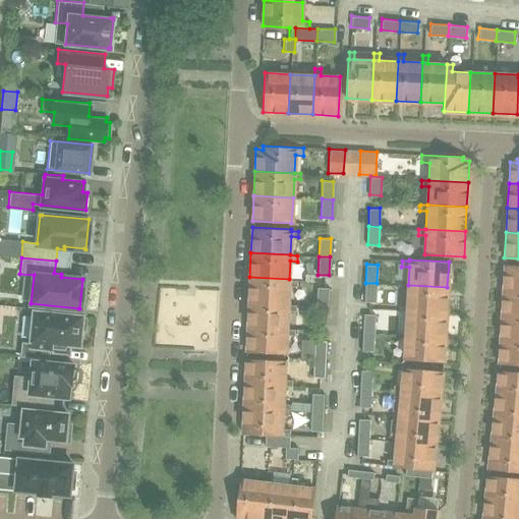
[(518,265),(504,264),(503,289),(518,290),(518,265)]
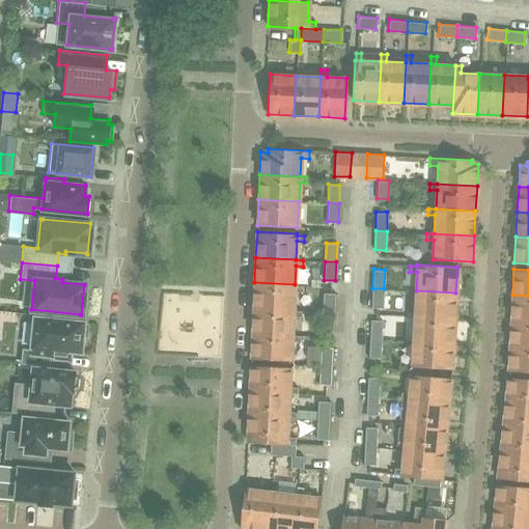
[(302,285),(295,284),(254,282),(253,307),(293,309),(294,290),(302,291),(302,285)]
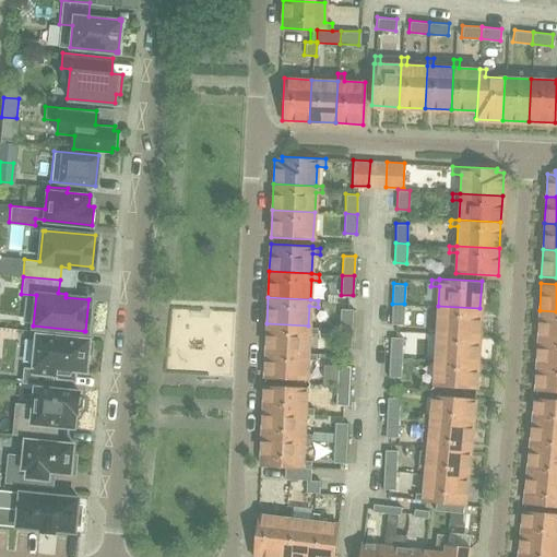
[(404,304),(392,304),(391,323),(403,323),(404,304)]
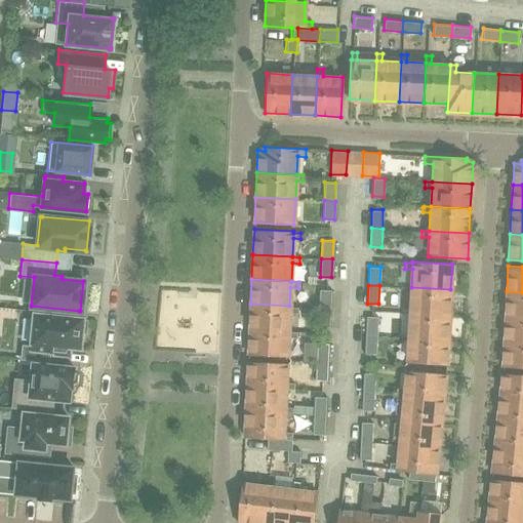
[(411,287),(409,312),(449,314),(450,289),(411,287)]
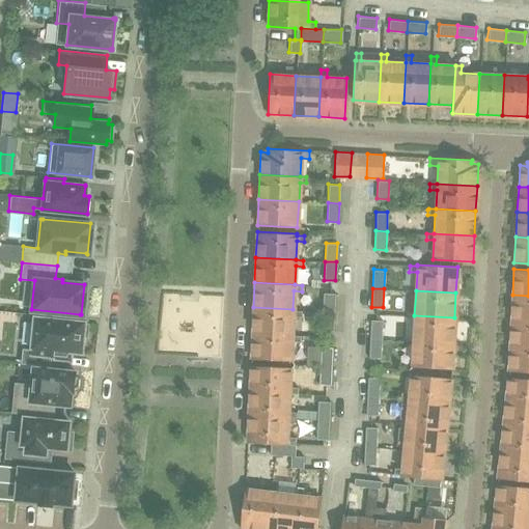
[(324,293),(323,311),(334,311),(335,293),(324,293)]
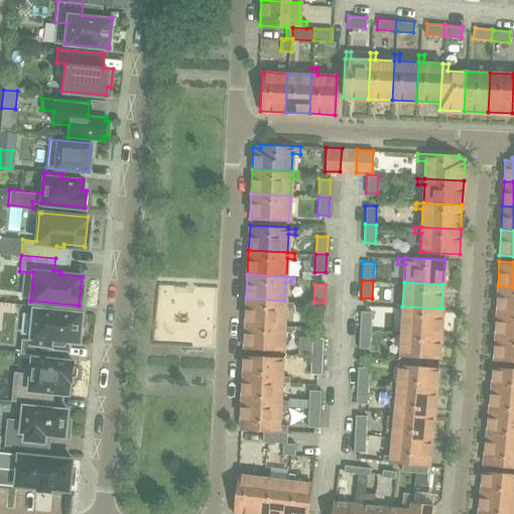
[(513,287),(498,286),(496,310),(513,311),(513,287)]
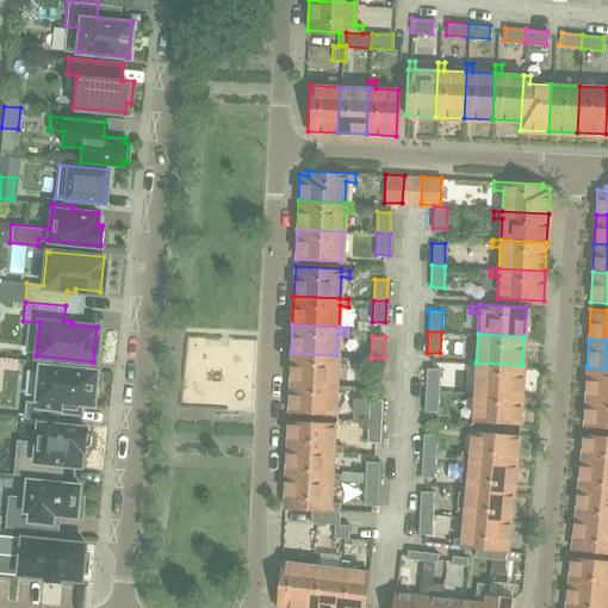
[(336,355),(291,353),(290,382),(335,384),(336,364),(345,364),(346,357),(336,355)]
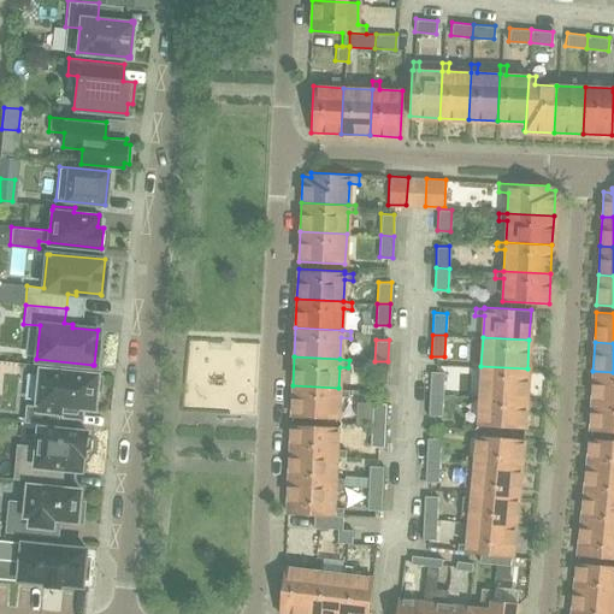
[(388,361),(375,361),(373,383),(387,383),(388,361)]
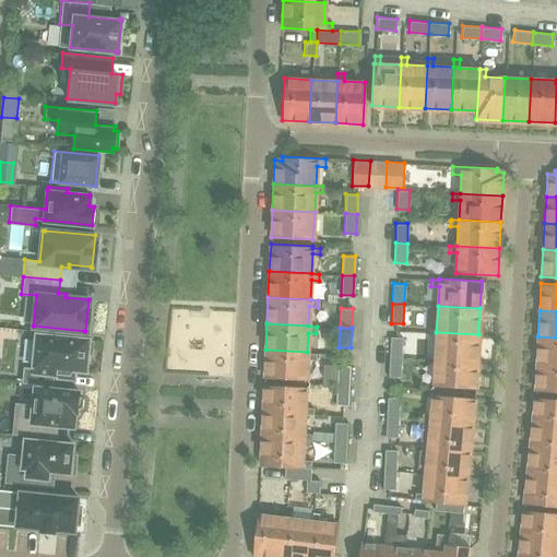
[(476,360),(478,334),(436,332),(435,358),(476,360)]
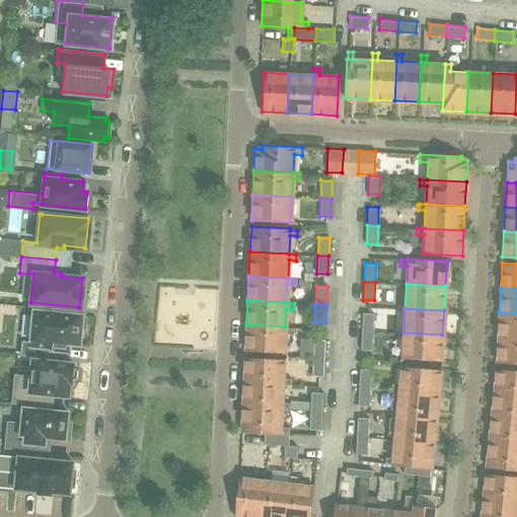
[(49,347),(63,348),(64,342),(78,343),(80,327),(84,328),(85,315),(33,310),(30,342),(21,341),(20,354),(47,357),(49,347)]
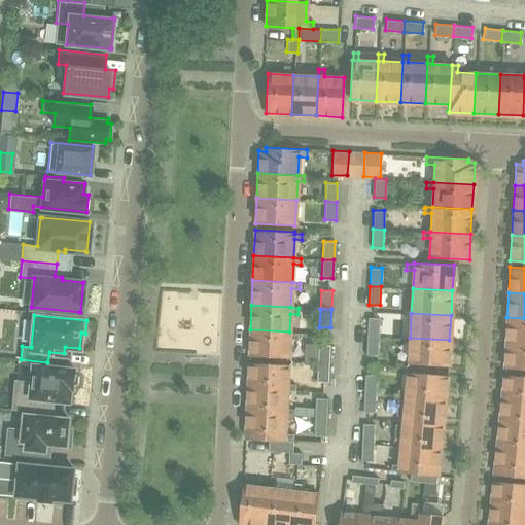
[(368,336),(379,336),(380,317),(369,317),(368,336)]
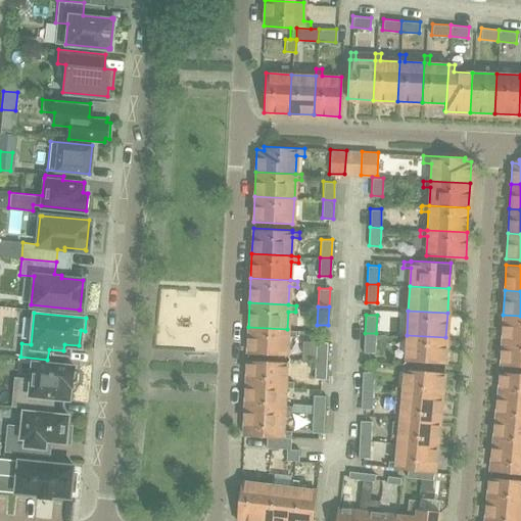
[(520,316),(503,315),(502,339),(520,340),(520,316)]
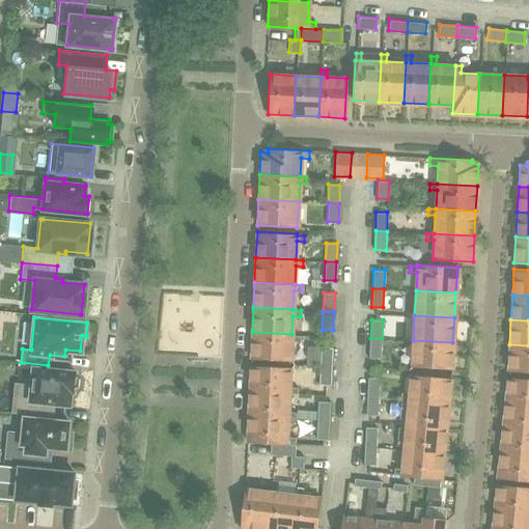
[(299,335),(291,334),(252,332),(250,358),(290,360),(291,340),(299,340),(299,335)]
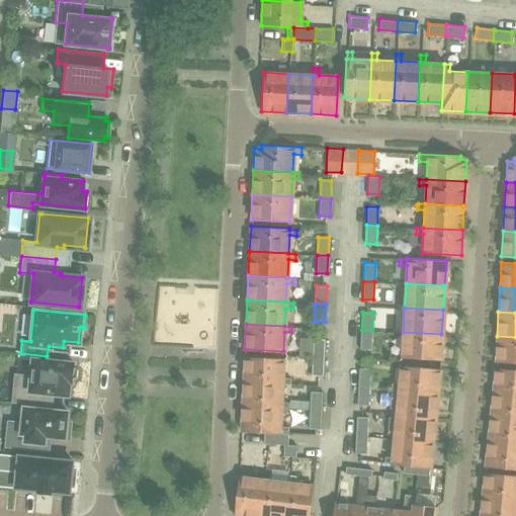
[(361,330),(360,348),(371,348),(372,330),(361,330)]
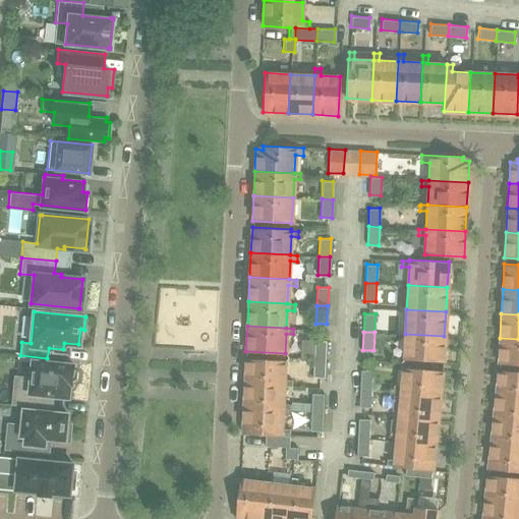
[(403,359),(443,361),(444,336),(405,334),(403,359)]
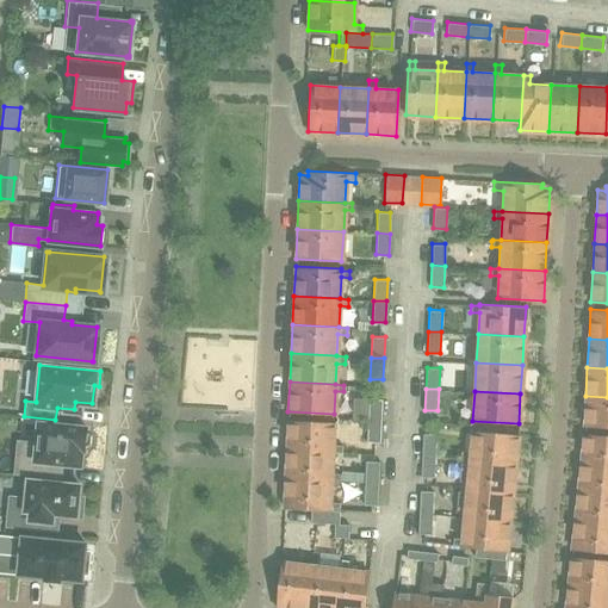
[(607,397),(585,396),(583,426),(607,426),(607,397)]
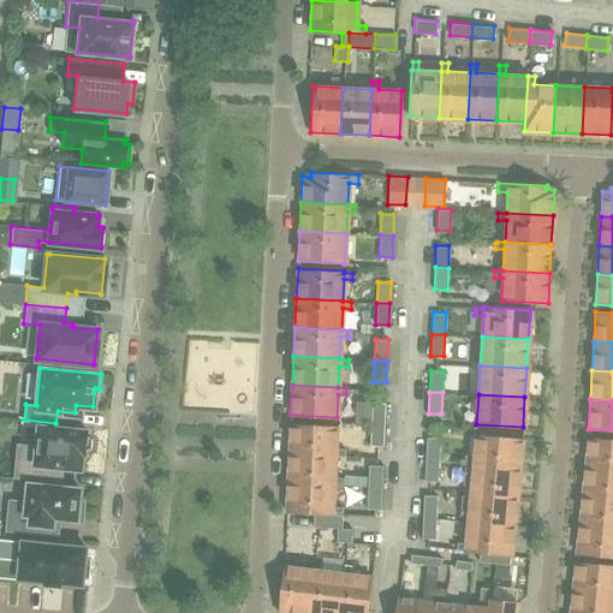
[(372,402),(372,423),(385,423),(386,402),(372,402)]
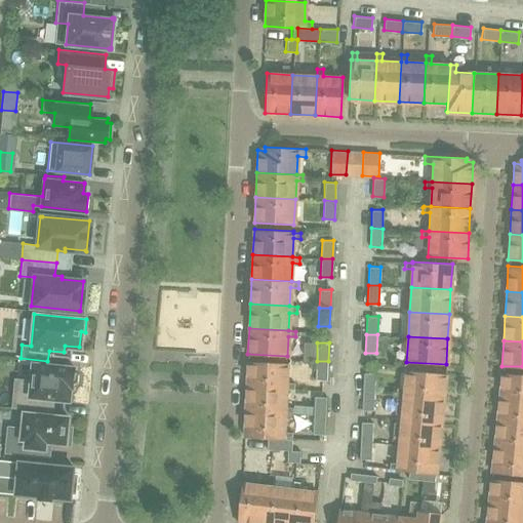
[(246,387),(286,389),(293,389),(293,383),(286,381),(287,363),(247,361),(246,387)]
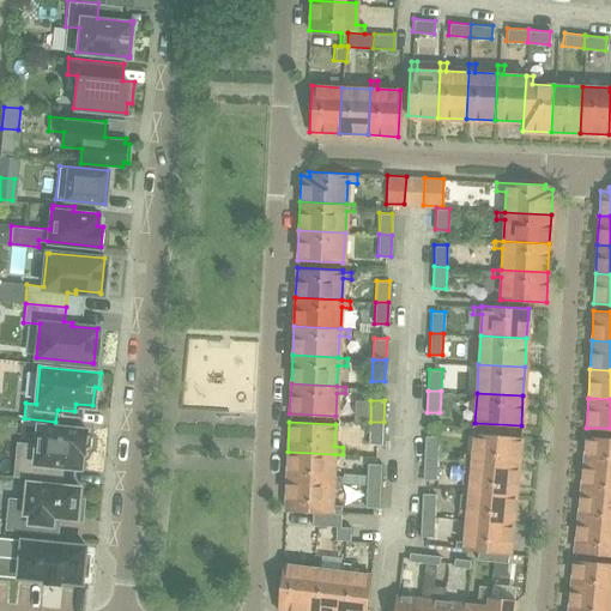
[(383,422),(370,422),(369,443),(382,443),(383,422)]
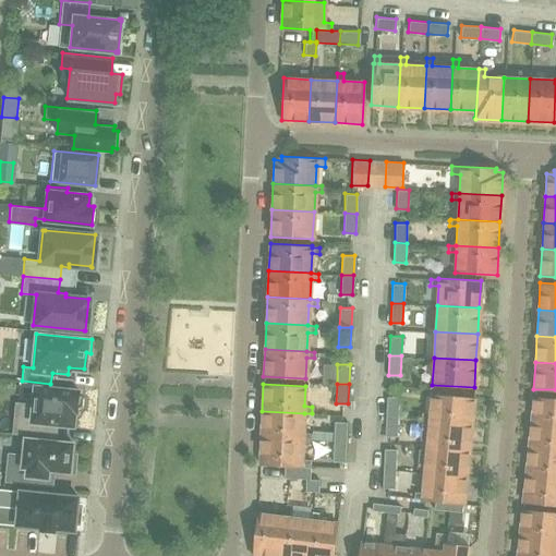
[(41,435),(43,422),(72,424),(73,410),(76,411),(76,408),(81,406),(82,397),(77,394),(77,390),(35,386),(33,403),(14,401),(12,433),(41,435)]
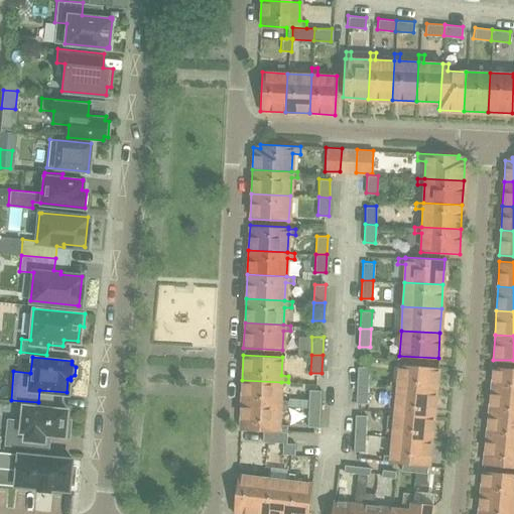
[(396,387),(435,391),(437,367),(398,363),(397,382),(389,381),(389,386),(396,387)]
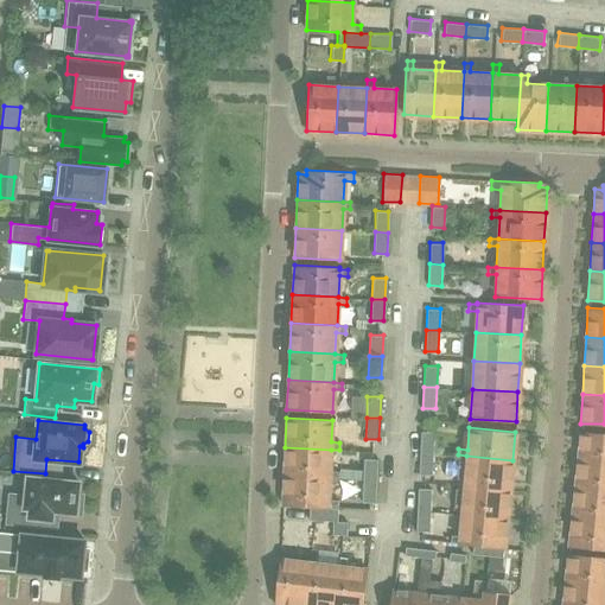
[(421,431),(420,452),(434,453),(434,431),(421,431)]
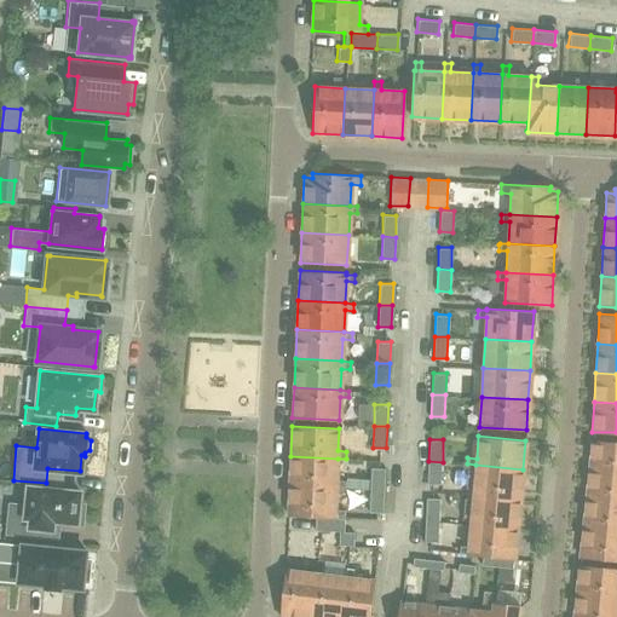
[(616,442),(592,439),(588,470),(616,471),(616,442)]
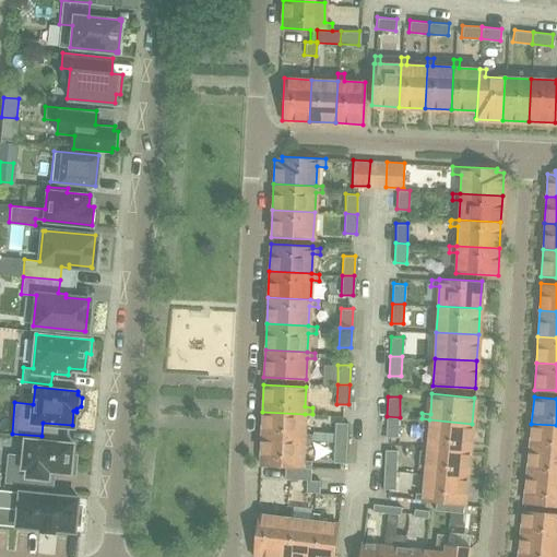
[(304,434),(305,414),(262,412),(261,438),(303,440),(310,440),(310,434),(304,434)]
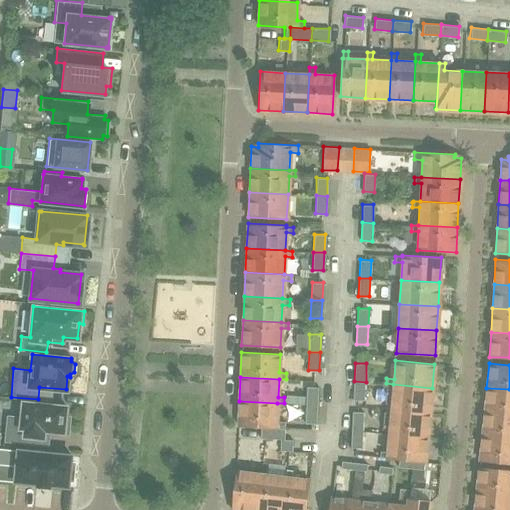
[(366,382),(354,381),(354,399),(365,399),(366,382)]
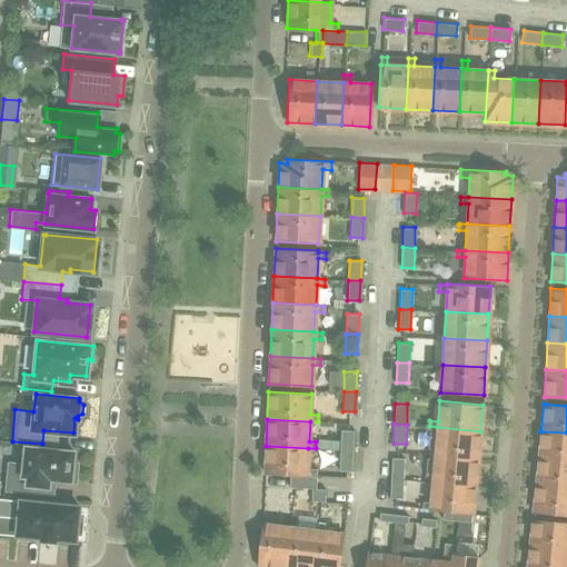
[(435,449),(435,455),(477,458),(480,431),(437,427),(437,431),(435,449)]
